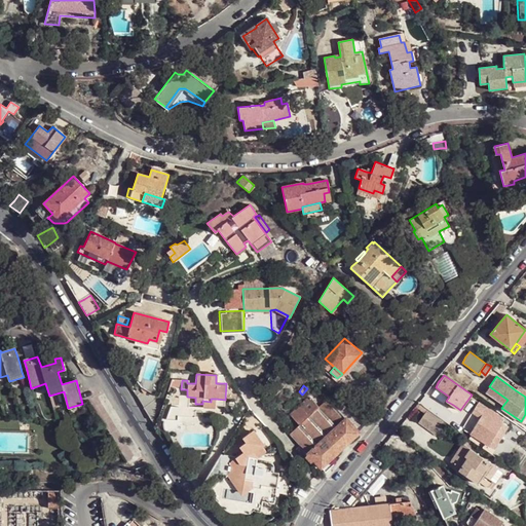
[(525,390),(519,385),(516,390),(525,397),(525,390)]
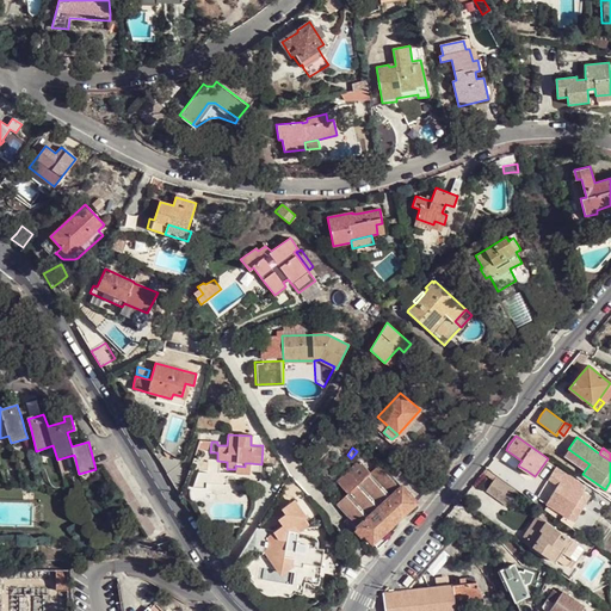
[(563,456),(585,470),(590,464),(568,449),(563,456)]
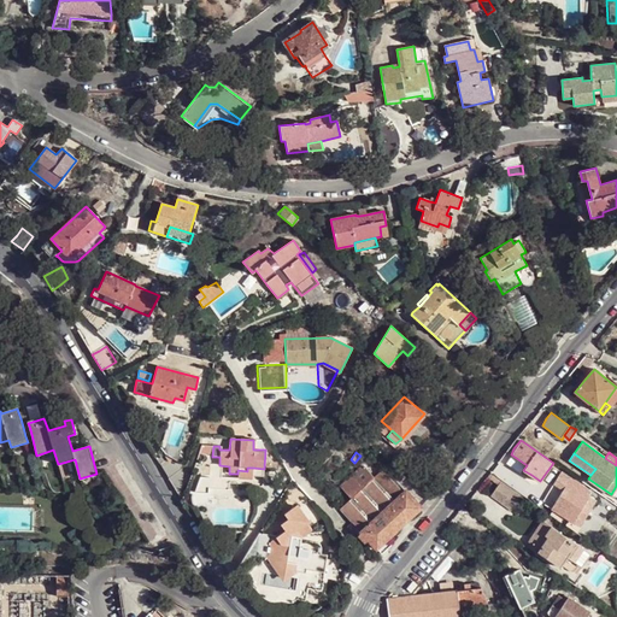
[(169,460),(160,465),(169,479),(184,468),(176,456),(169,460)]
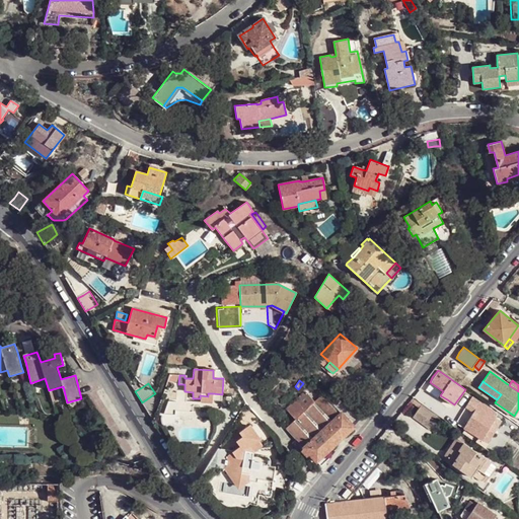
[(306,385),(303,383),(298,389),(302,391),(306,385)]
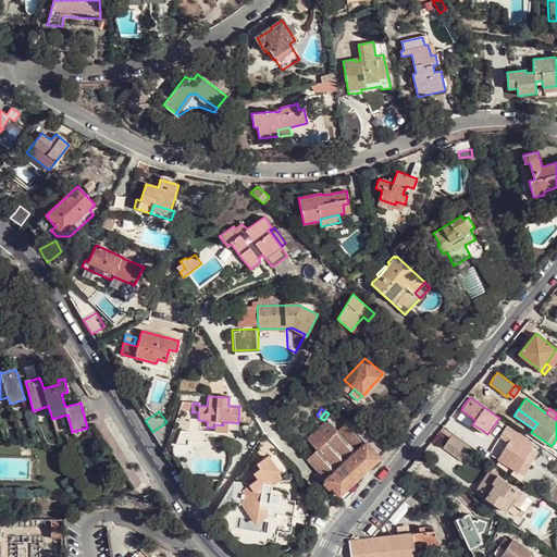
[(316,449),(306,459),(317,471),(325,480),(332,486),(339,495),(349,486),(364,471),(380,456),(347,421),(336,430),(327,421),(307,440),(316,449)]
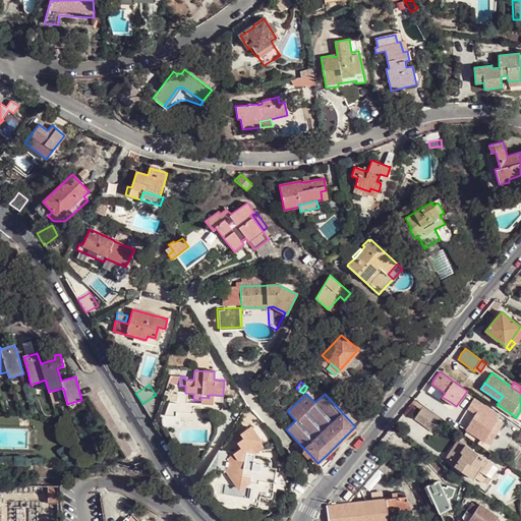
[(214,404),(214,395),(209,395),(209,398),(200,397),(200,400),(200,403),(214,404)]
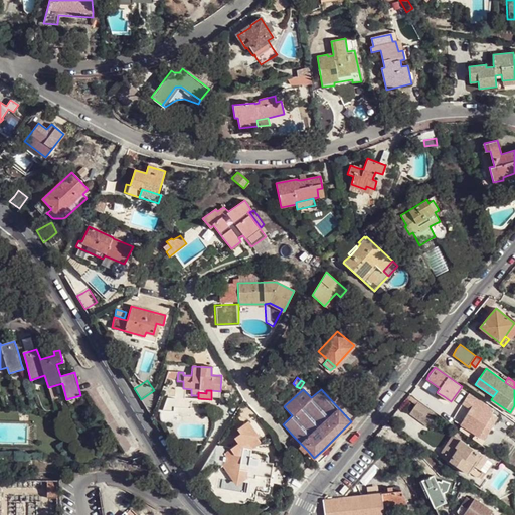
[(408,393),(405,397),(416,404),(418,401),(408,393)]
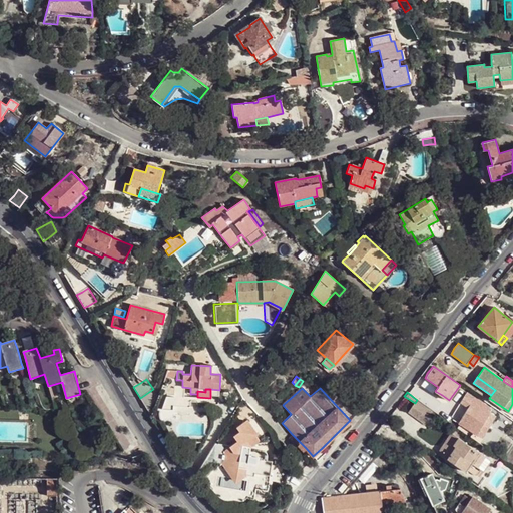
[(471,434),(470,436),(479,442),(488,428),(483,424),(490,412),(491,412),(488,409),(490,406),(467,392),(461,402),(468,406),(458,422),(460,423),(469,429),(473,432),(471,434)]
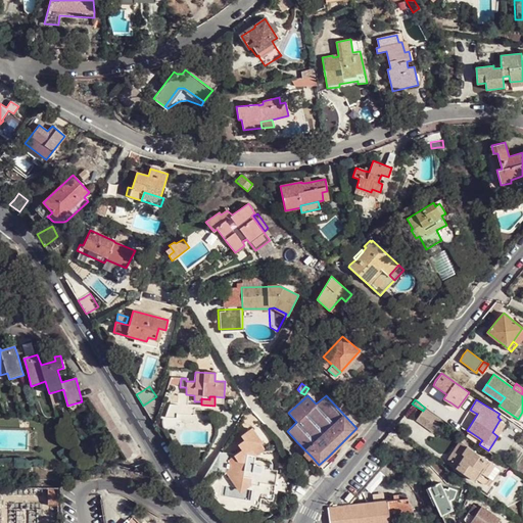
[(425,408),(423,411),(420,416),(416,420),(433,432),(441,420),(425,408)]
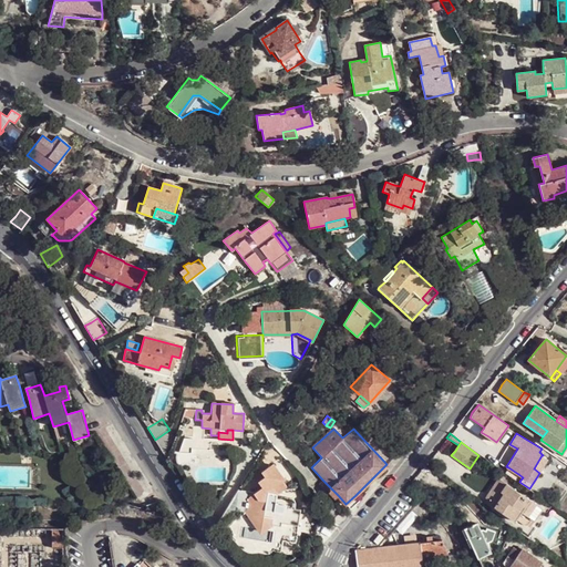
[(498,462),(506,466),(517,449),(509,444),(498,462)]
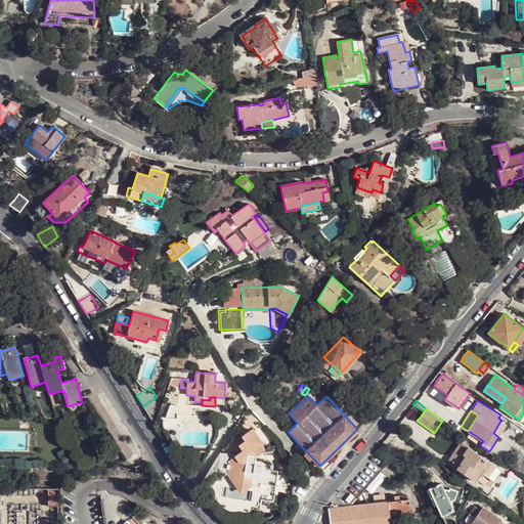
[(256,455),(259,453),(266,447),(252,428),(242,436),(244,440),(237,445),(241,450),(229,460),(227,475),(251,479),(251,482),(261,484),(263,472),(263,471),(263,469),(263,468),(262,467),(261,466),(257,465),(254,465),(256,455)]
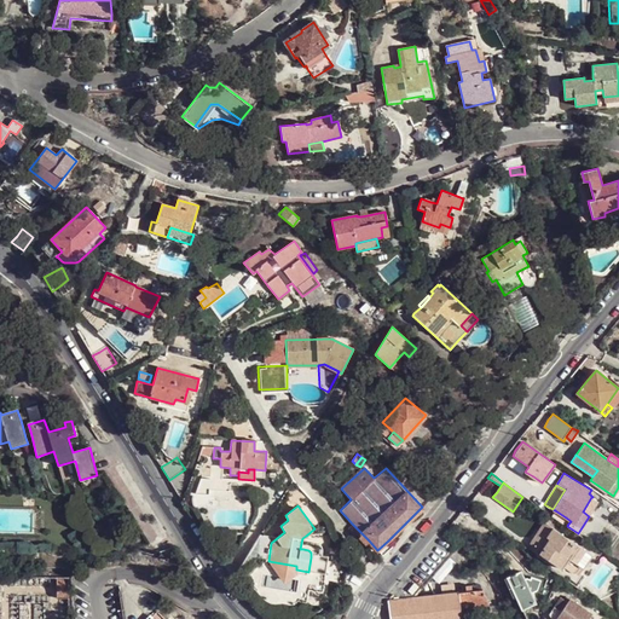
[(555,510),(551,515),(562,522),(563,521),(566,518),(555,510)]
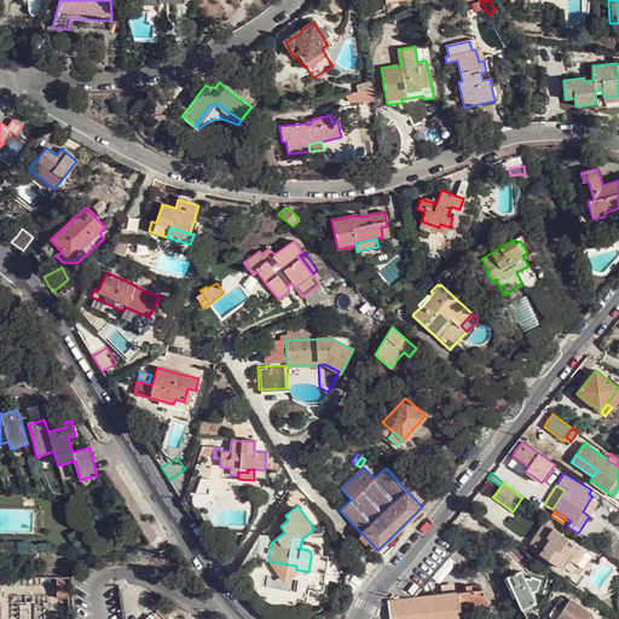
[(547,536),(551,527),(544,521),(530,543),(541,550),(549,538),(547,536)]
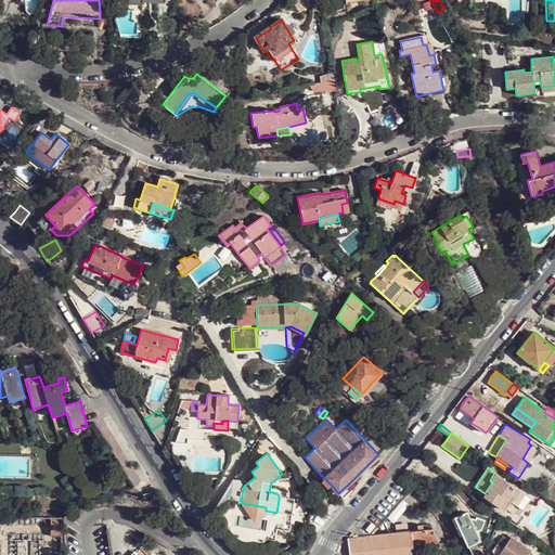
[(510,501),(516,505),(525,493),(494,473),(490,480),(492,482),(485,493),(483,497),(503,510),(510,501)]
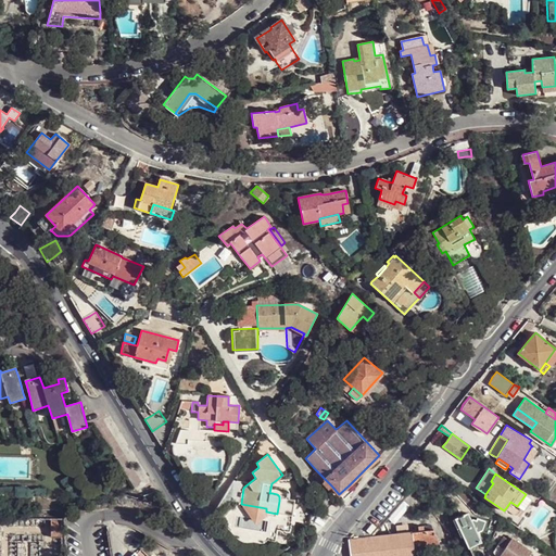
[(331,485),(325,479),(321,482),(328,489),(331,485)]
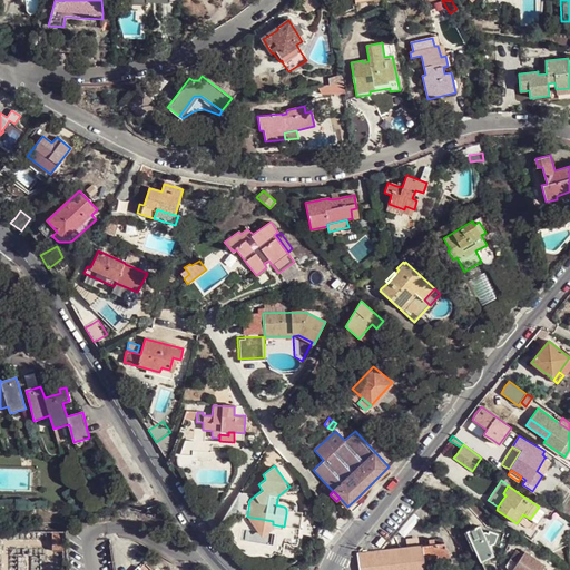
[(352,511),(362,502),(357,498),(347,507),(352,511)]
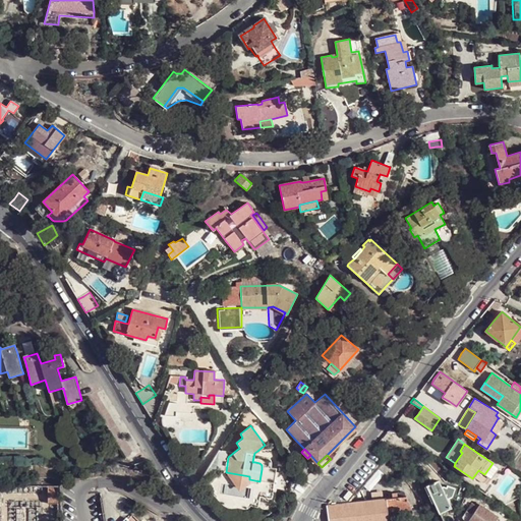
[(221,475),(212,462),(201,477),(209,485),(221,475)]
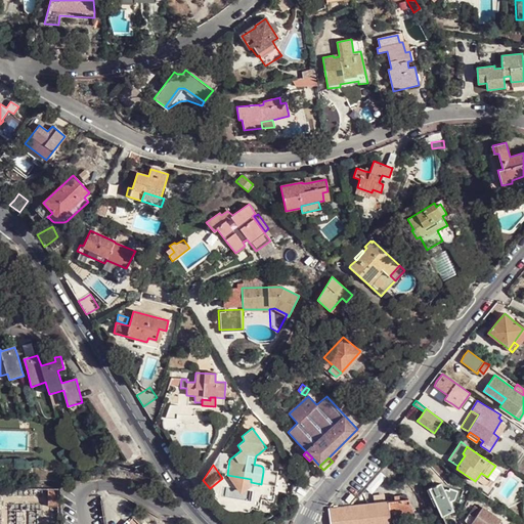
[(495,466),(487,477),(493,481),(501,470),(495,466)]
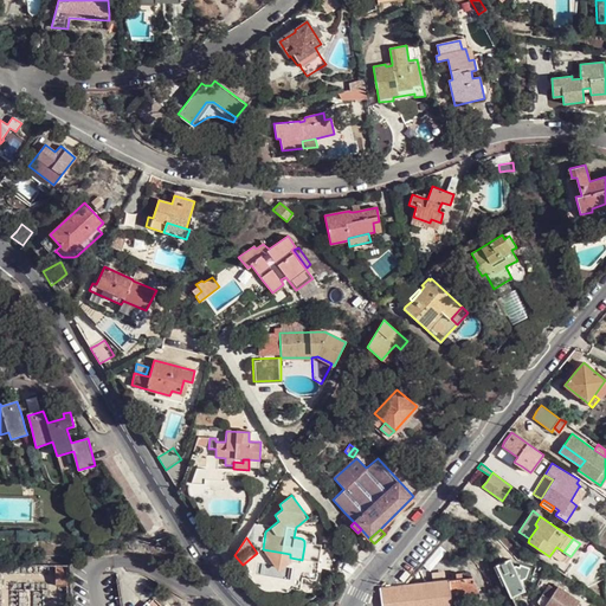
[(335,552),(304,546),(302,560),(301,566),(298,584),(300,584),(303,595),(315,592),(318,590),(322,588),(324,585),(327,582),(328,579),(330,579),(333,578),(335,577),(337,575),(339,566),(340,555),(340,554),(340,553),(339,552),(337,552),(335,552)]
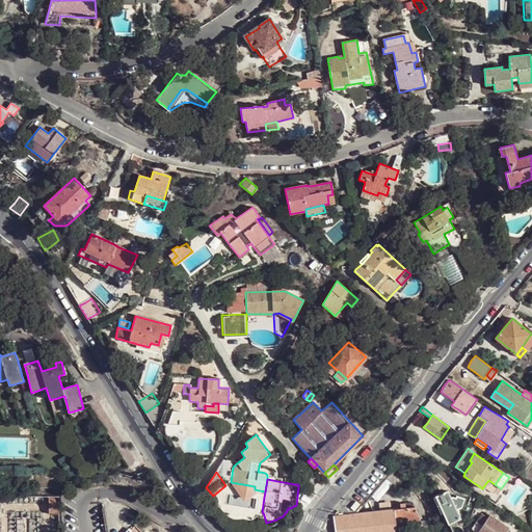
[(264,497),(265,491),(255,489),(255,486),(231,482),(239,495),(243,501),(254,495),(264,497)]
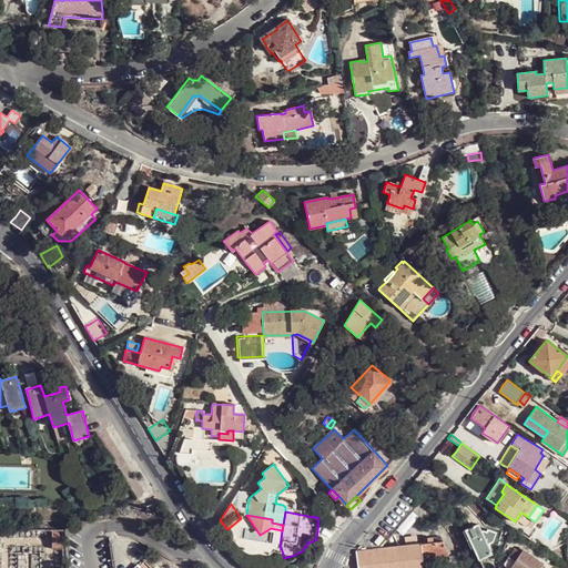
[(473,548),(478,560),(493,554),(478,524),(464,530),(473,548)]
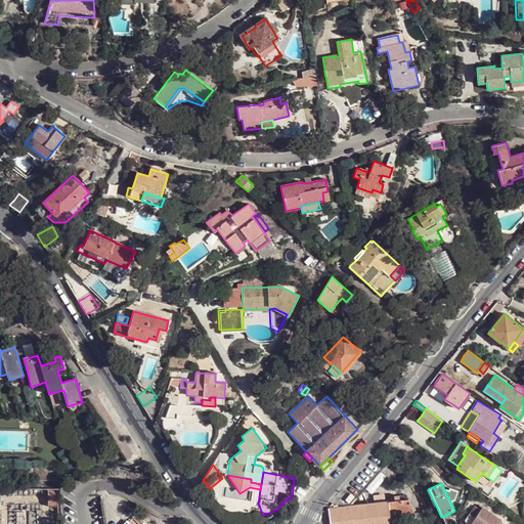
[(58,508),(58,490),(48,490),(48,508),(58,508)]
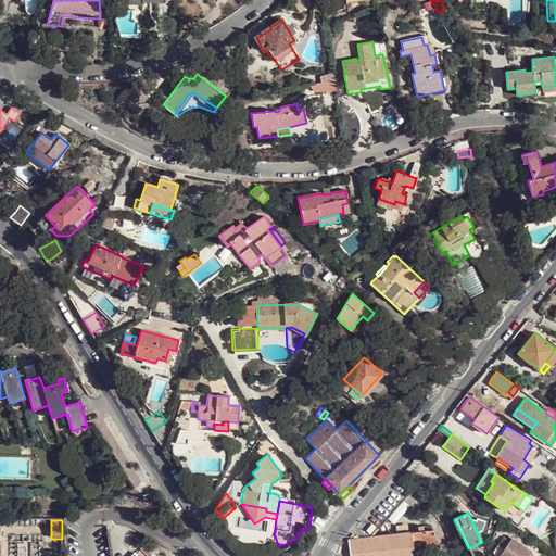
[(377,527),(373,523),(366,531),(370,534),(377,527)]
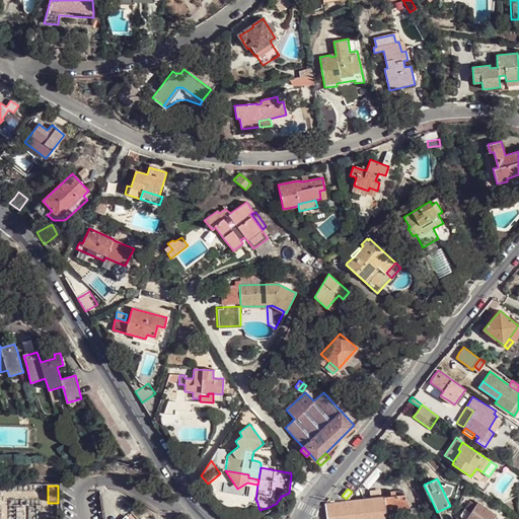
[(325,504),(326,518),(386,518),(386,510),(410,507),(404,495),(403,495),(391,496),(387,497),(325,504)]
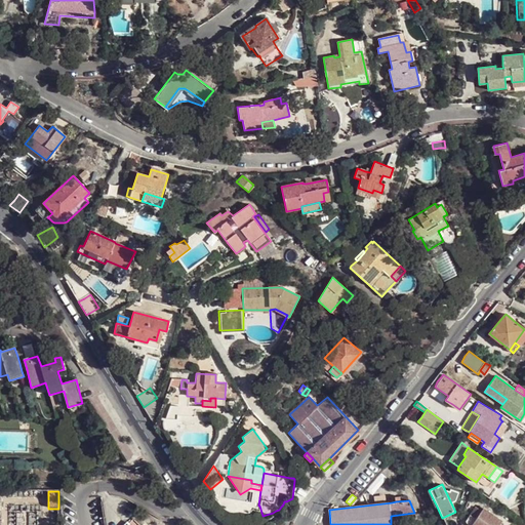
[(469,523),(470,524),(471,524),(499,524),(502,520),(480,506),(478,509),(475,507),(472,512),(468,518),(468,519),(468,521),(468,522),(469,523)]
